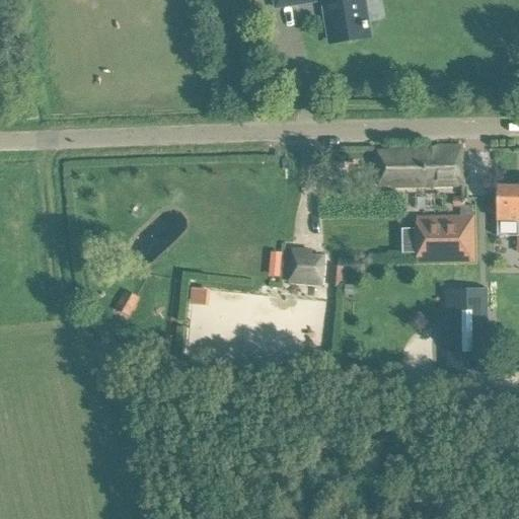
[(276,0),(277,3),(297,0),(325,0),(326,3),(329,2),(330,12),(327,13),(332,43),(368,36),(367,29),(368,28),(367,21),(366,21),(362,0),(276,0)]
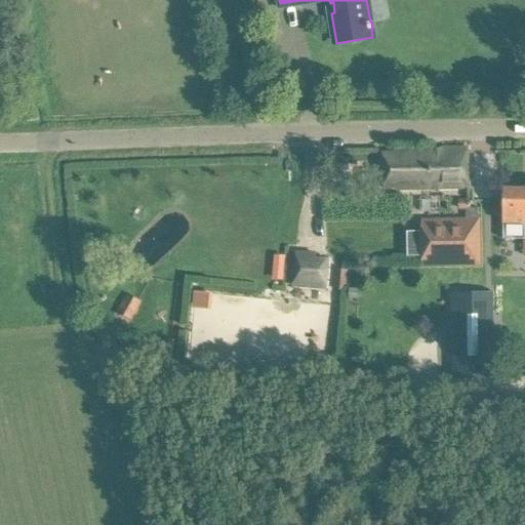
[(468,148),(449,148),(430,148),(430,152),(381,153),(381,187),(391,187),(392,190),(449,189),(470,188),(468,148)]
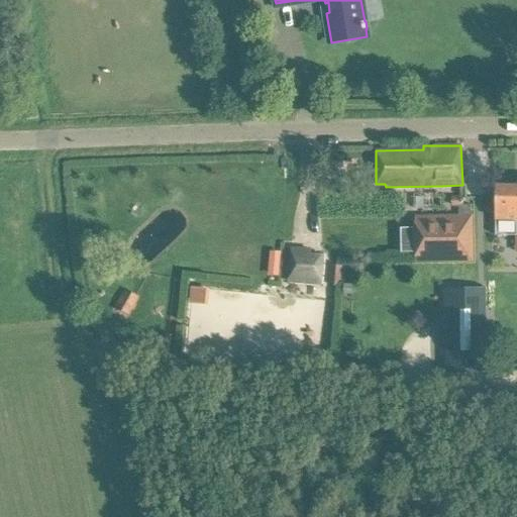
[(516,186),(496,186),(496,219),(516,219),(516,232),(516,247),(516,186)]
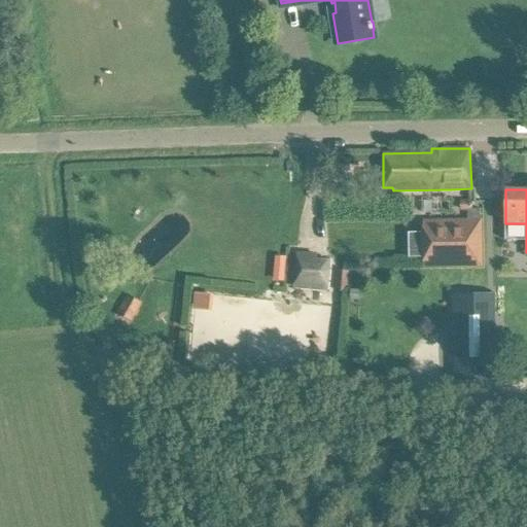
[(471,201),(463,201),(460,202),(460,220),(423,221),(423,266),(481,265),(481,209),(471,209),(471,201)]
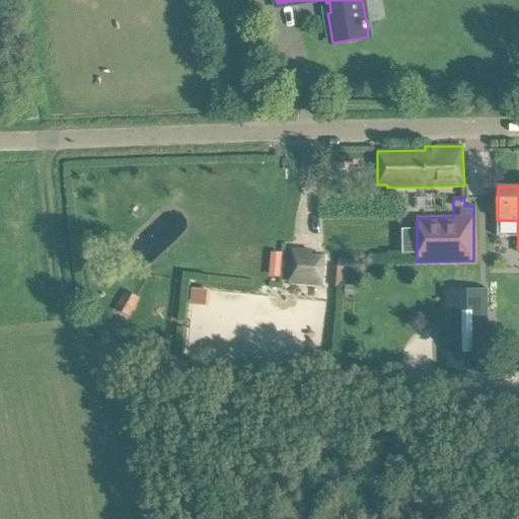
[(309,251),(290,250),(288,284),(321,286),(323,258),(309,258),(309,251)]
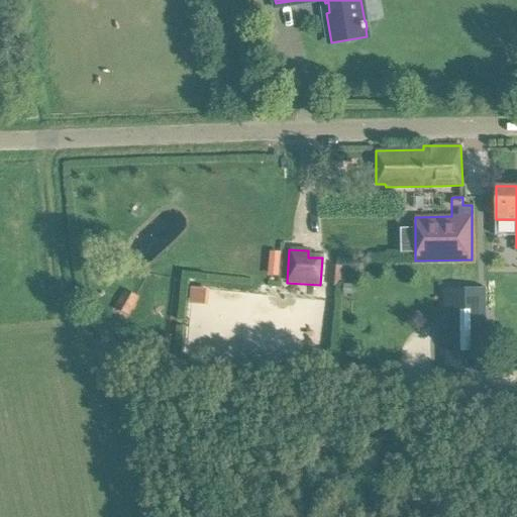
[(341,285),(342,266),(330,266),(330,285),(341,285)]
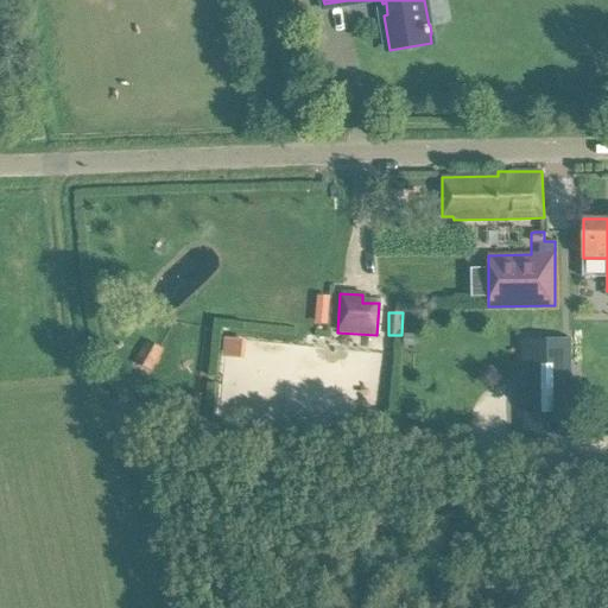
[(571,339),(548,339),(523,339),(524,438),(572,438),(571,339)]
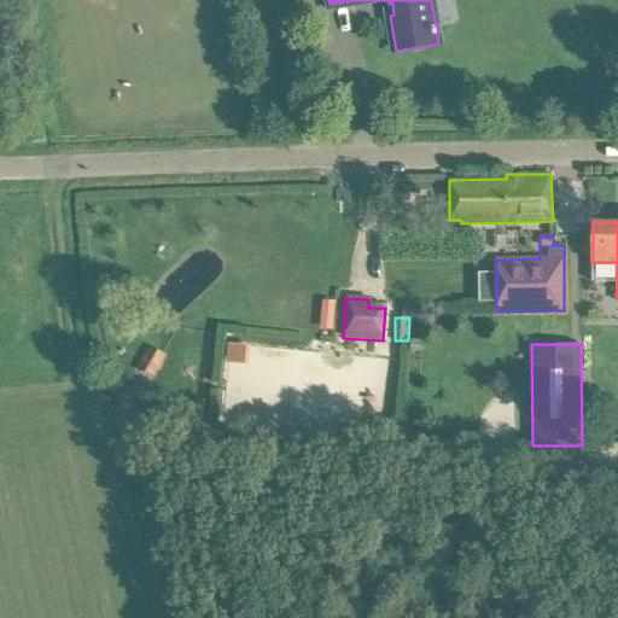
[(168,356),(150,347),(139,366),(156,375),(168,356)]
